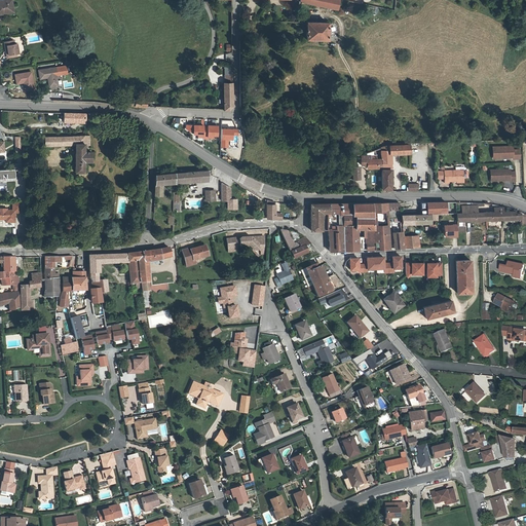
[(344,0),(299,0),(299,1),(337,9),(337,8),(345,10),(347,1),(344,0)]
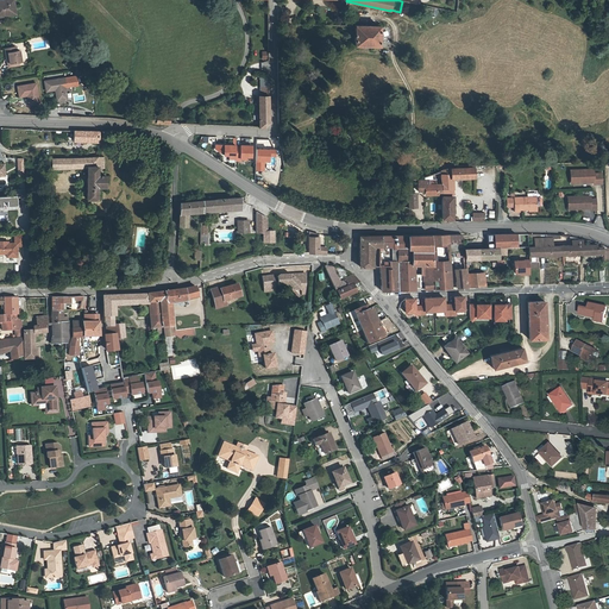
[(0,23),(16,20),(13,5),(0,7),(0,23)]
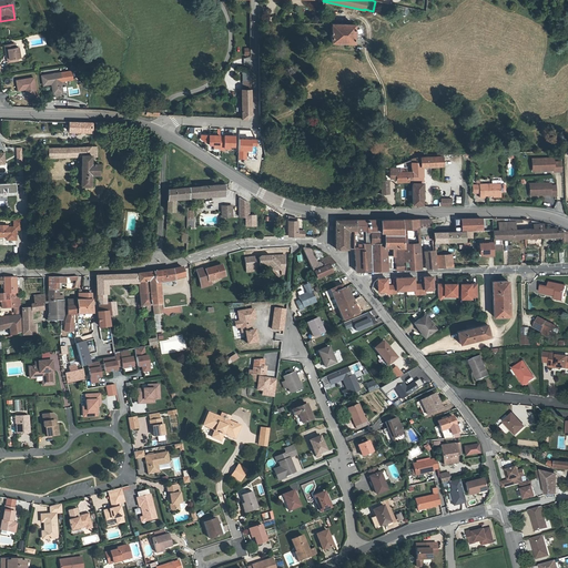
[(330,24),(330,42),(354,43),(354,26),(330,24)]
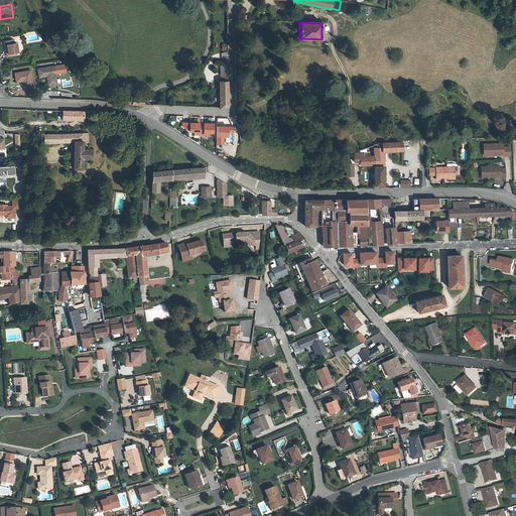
[(4,44),(6,53),(8,53),(9,57),(18,56),(16,46),(14,47),(13,42),(4,44)]
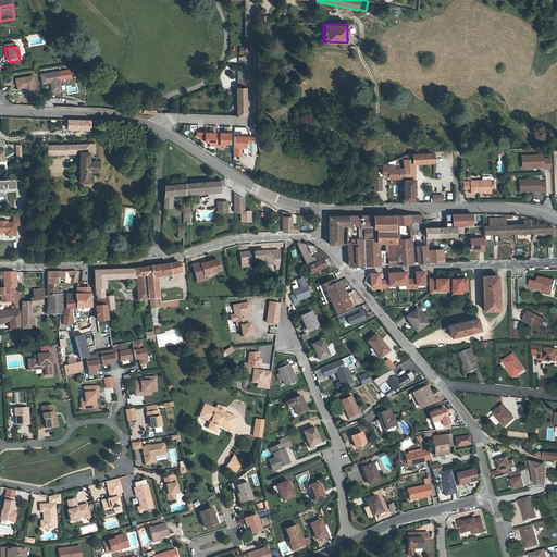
[(39,74),(41,83),(49,82),(50,93),(60,90),(58,71),(39,74)]
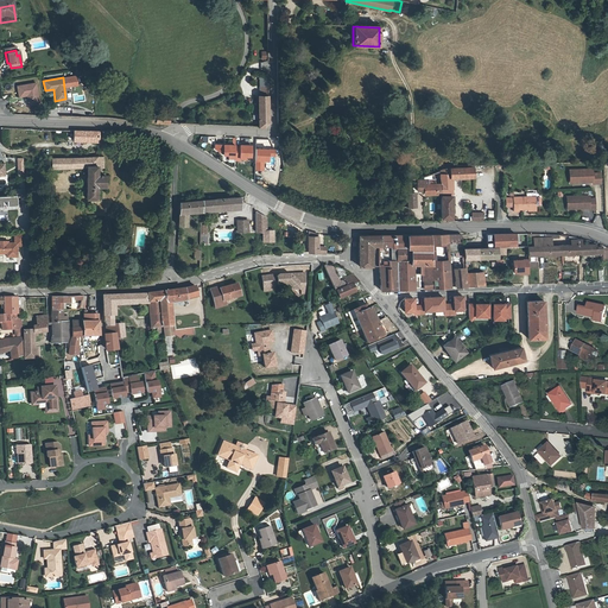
[(35,83),(17,87),(18,97),(26,95),(29,105),(39,103),(35,83)]
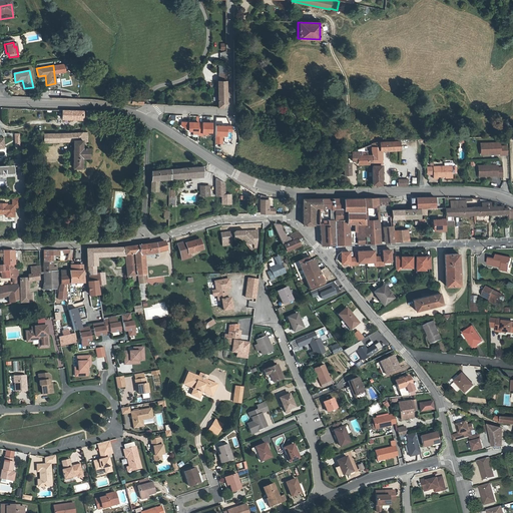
[(217,107),(221,108),(226,104),(225,81),(217,81),(217,107)]
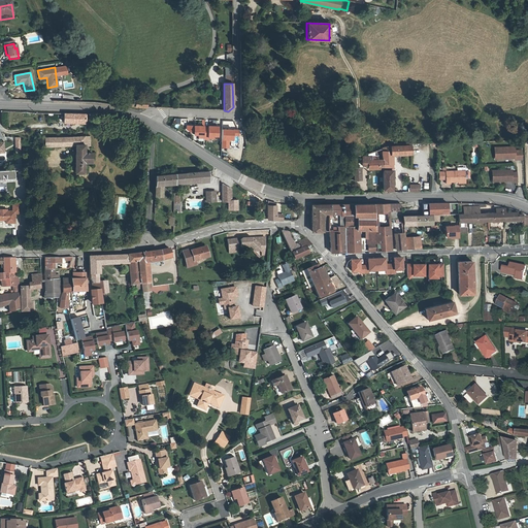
[(64,122),(86,123),(86,114),(64,113),(64,122)]
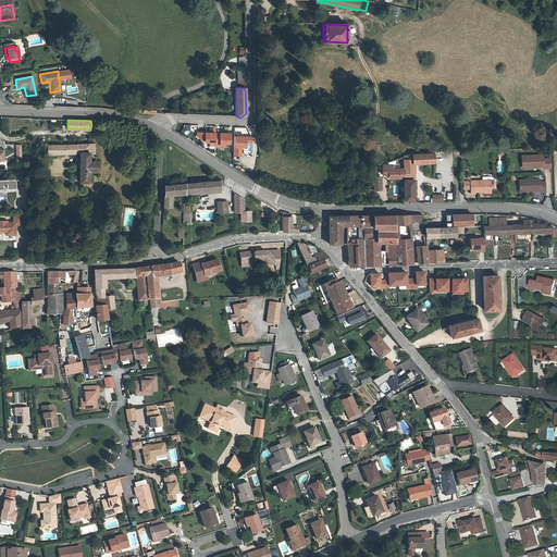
[(231,147),(232,133),(215,132),(217,126),(209,126),(209,133),(196,132),(196,140),(209,140),(209,146),(231,147)]
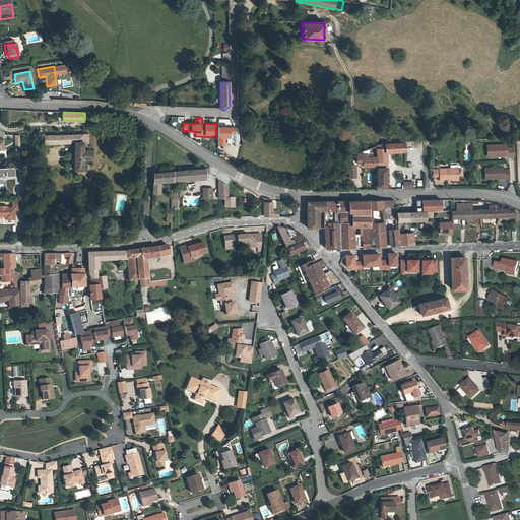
[(236,140),(236,127),(218,127),(217,146),(225,146),(225,140),(236,140)]
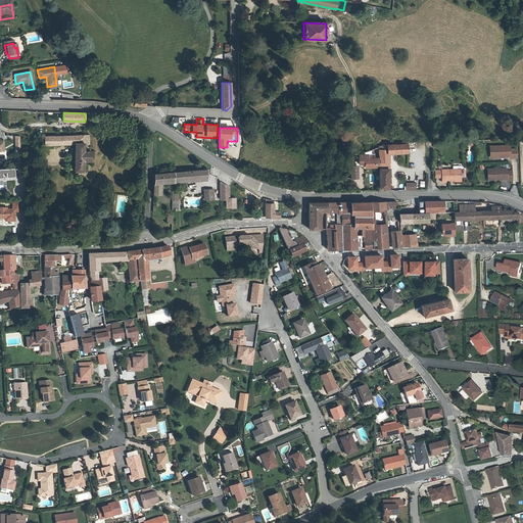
[(44,136),(44,144),(75,144),(75,171),(84,171),(84,160),(92,161),(91,151),(84,151),(84,144),(89,144),(89,135),(63,136),(44,136)]
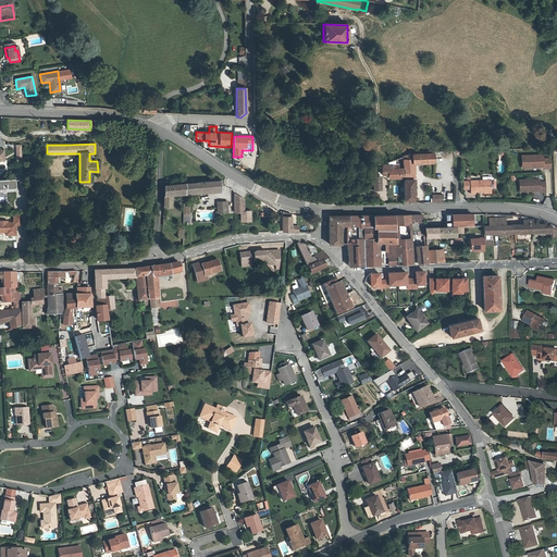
[(405,177),(404,177),(404,180),(405,180),(405,202),(412,202),(412,199),(415,199),(415,180),(406,180),(406,177),(415,176),(413,163),(435,162),(434,153),(409,155),(408,156),(404,157),(404,170),(405,177)]
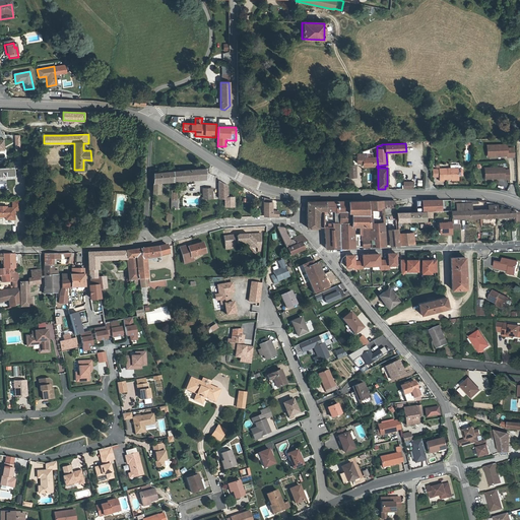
[(494,154),(494,156),(507,156),(507,157),(515,157),(514,148),(510,148),(510,144),(486,145),(488,154),(494,154)]
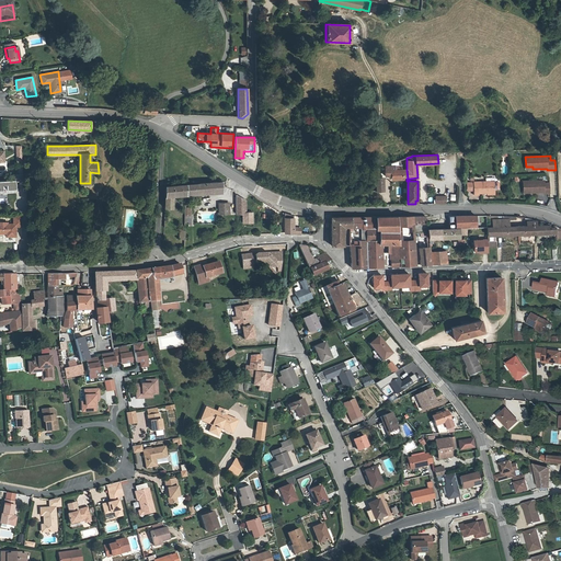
[(385,176),(391,176),(391,179),(407,179),(408,179),(407,171),(401,171),(401,165),(391,165),(385,165),(385,176)]
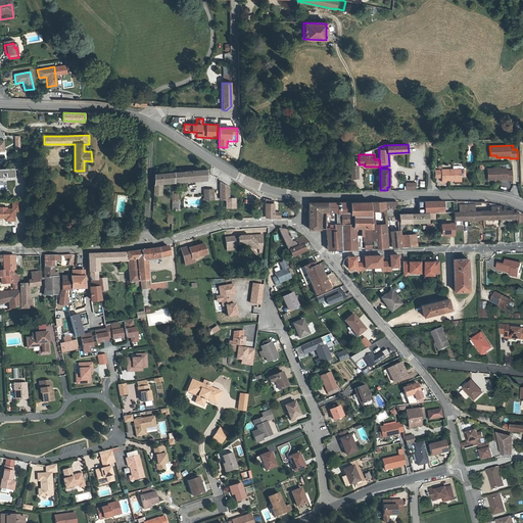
[(15,172),(14,169),(0,169),(0,178),(3,178),(3,174),(6,173),(7,178),(11,177),(11,173),(15,172)]
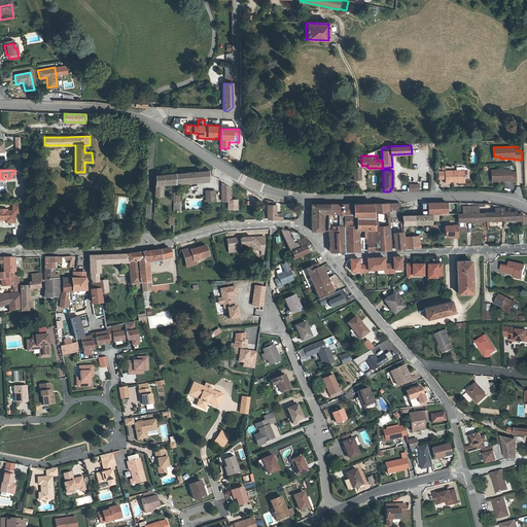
[(498,178),(498,180),(511,180),(512,181),(517,181),(517,172),(512,172),(511,170),(491,170),(492,178),(498,178)]
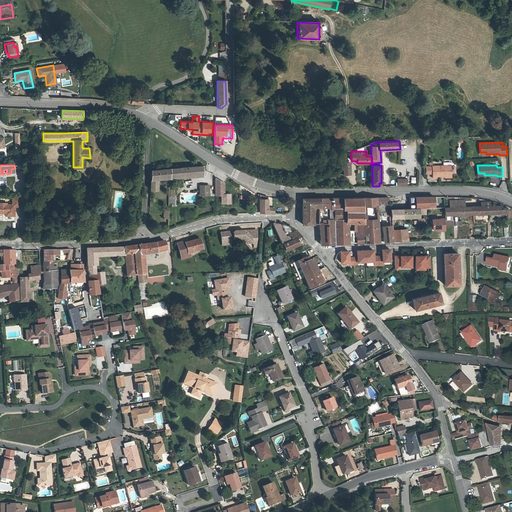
[(172,168),(172,176),(172,179),(174,179),(174,176),(204,174),(203,166),(172,168)]
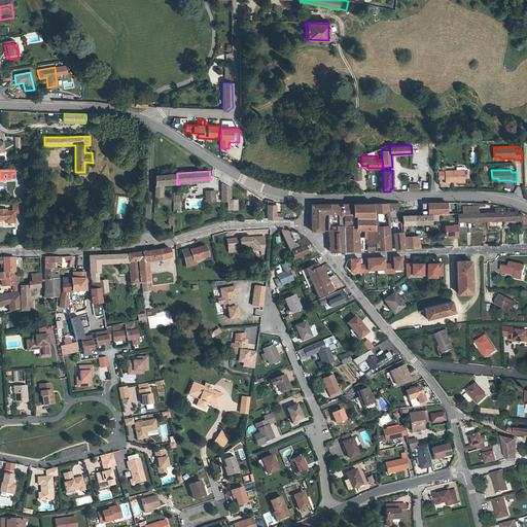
[(457,181),(464,181),(464,179),(464,172),(464,171),(446,171),(446,172),(446,179),(446,183),(450,183),(450,181),(457,181)]
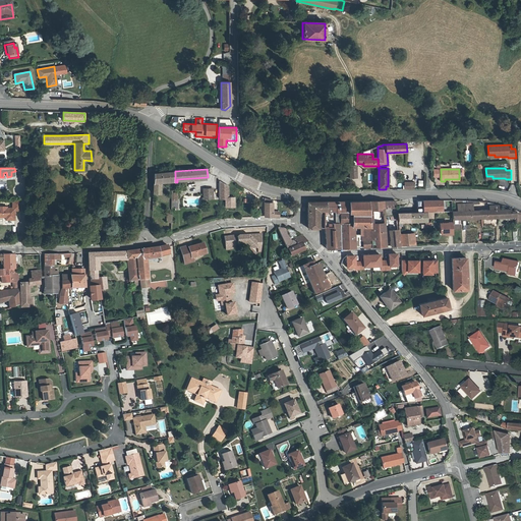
[(175,179),(175,171),(155,173),(154,193),(161,193),(162,181),(175,179)]
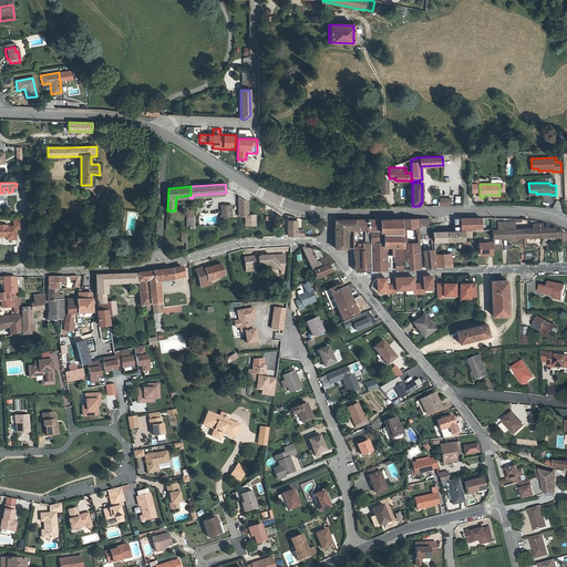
[(431,217),(403,218),(403,246),(403,268),(420,267),(419,227),(431,227),(432,227),(431,217)]
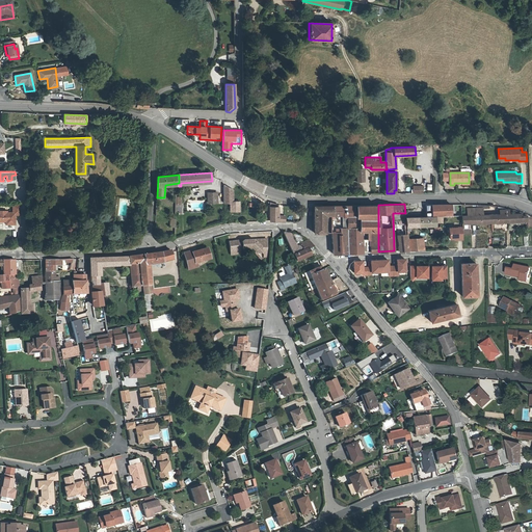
[(22,215),(22,205),(14,205),(14,213),(8,213),(8,212),(0,212),(0,222),(7,222),(7,225),(17,224),(16,215),(22,215)]
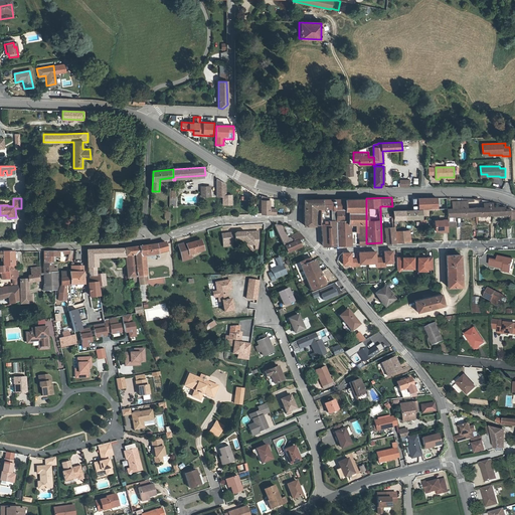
[(357,223),(366,223),(366,198),(346,199),(347,209),(349,209),(349,219),(349,222),(357,223)]
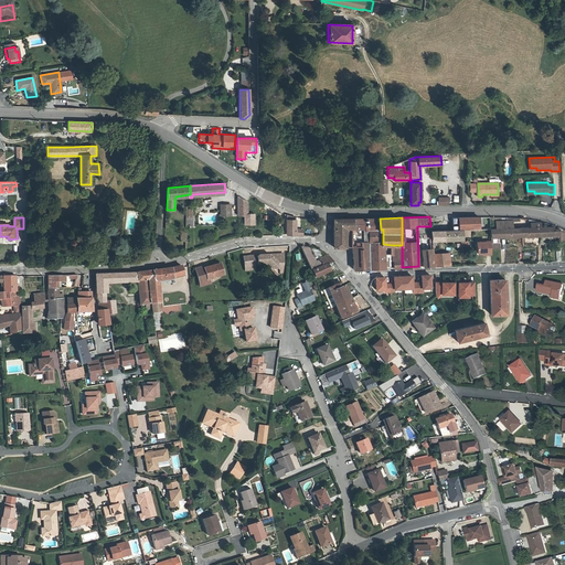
[(459,230),(470,230),(480,230),(479,217),(459,217),(459,230)]
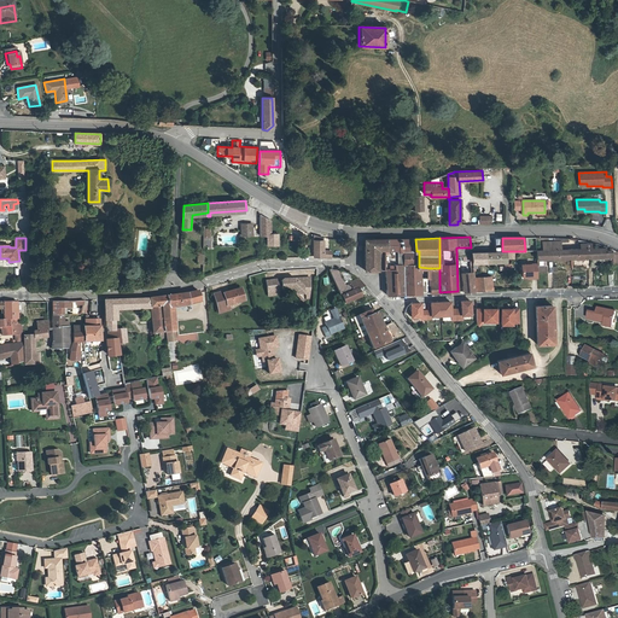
[(324,242),(314,239),(313,256),(321,256),(321,249),(324,249),(324,242)]
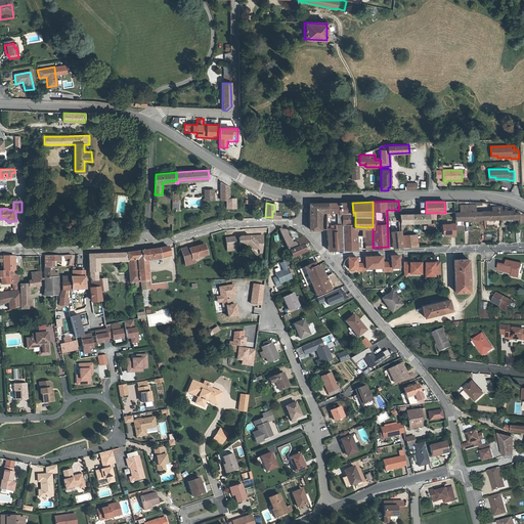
[(328,212),(328,203),(310,203),(309,212),(321,212),(325,212),(328,212)]
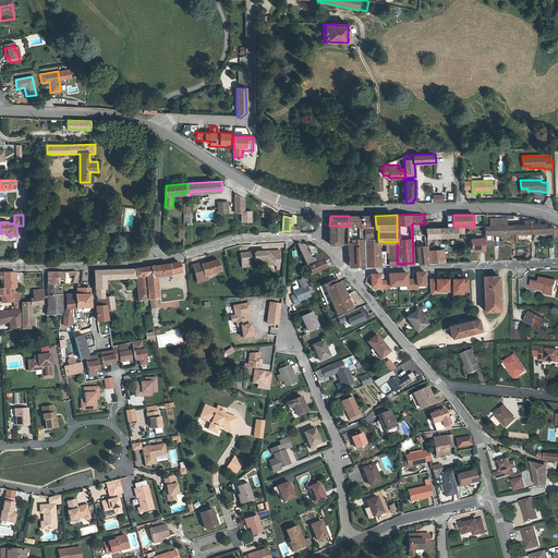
[(342,226),(342,243),(347,243),(348,244),(349,265),(350,266),(366,266),(365,237),(365,226),(361,226),(361,216),(349,216),(349,226),(347,226),(342,226)]
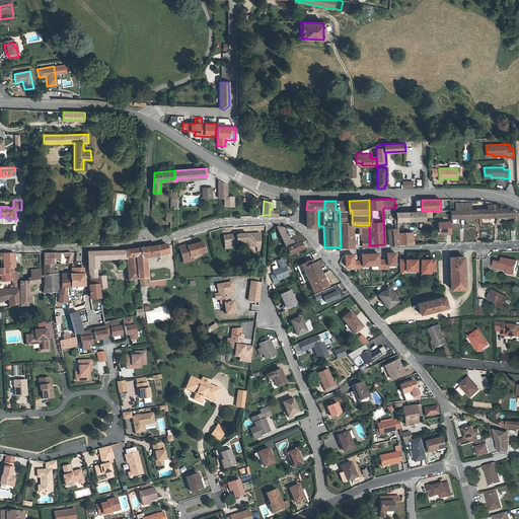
[(340,220),(352,221),(352,211),(350,211),(349,201),(336,201),(336,210),(340,210),(340,220)]
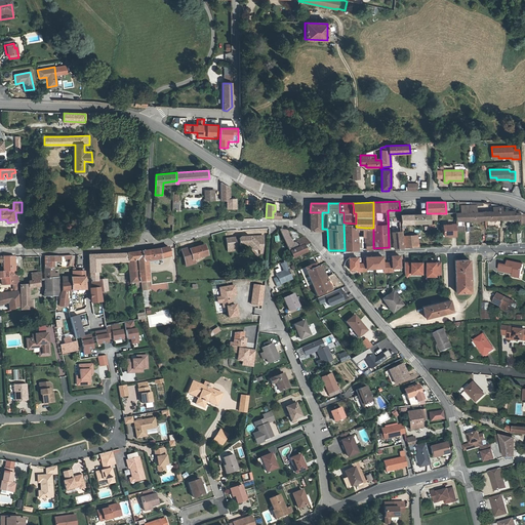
[(502,212),(502,220),(520,219),(520,209),(515,207),(515,211),(515,212),(502,212)]
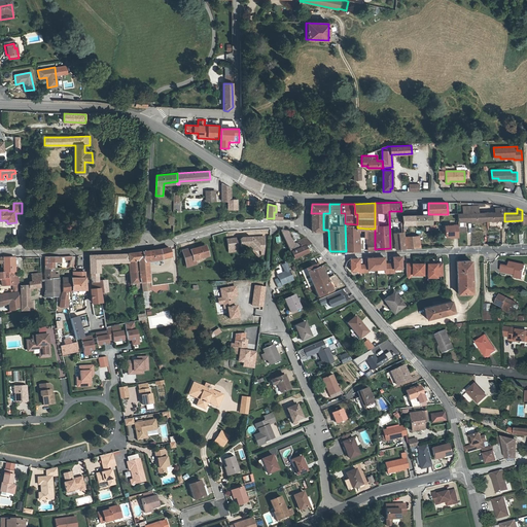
[(504,213),(504,212),(495,212),(495,213),(488,213),(488,221),(493,221),(504,221),(504,213)]
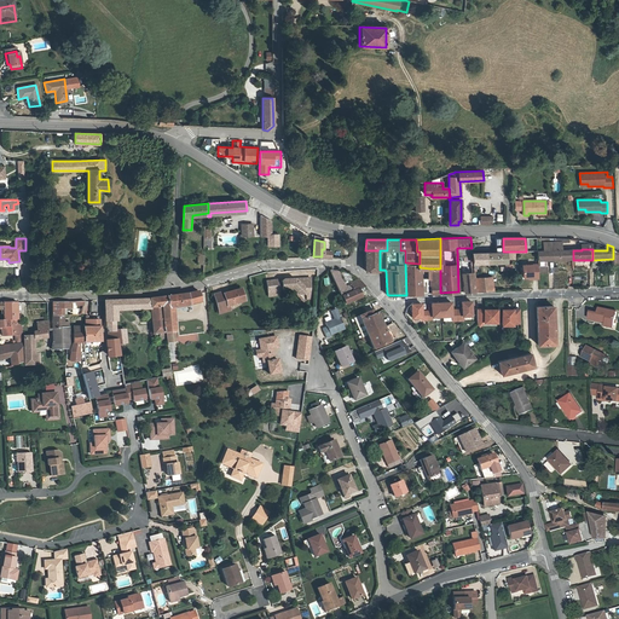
[(380,271),(380,270),(380,250),(365,250),(365,270),(372,271),(380,271)]
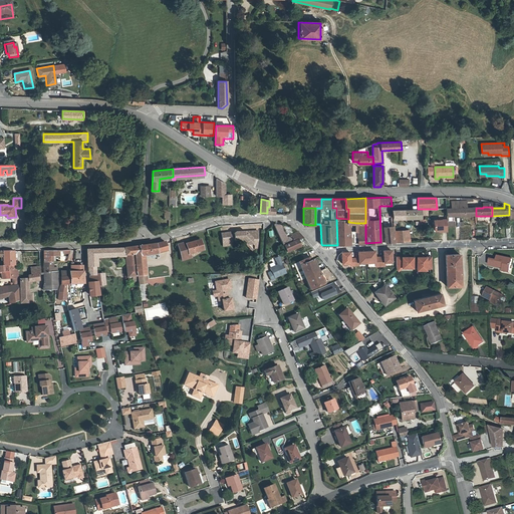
[(447,209),(447,216),(451,216),(476,216),(476,208),(467,208),(452,208),(452,209),(447,209)]
